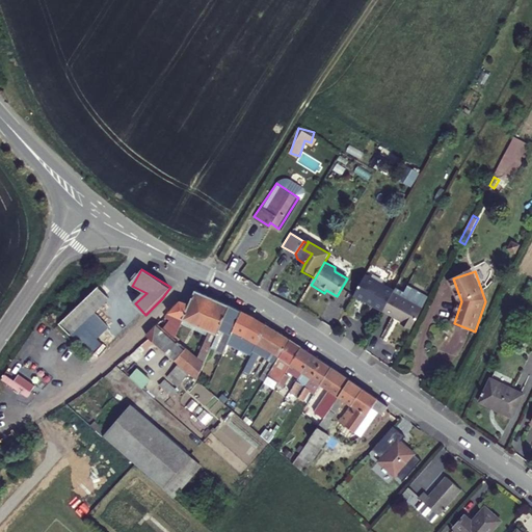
[(395,291),(366,274),(354,296),(383,312),(395,291)]
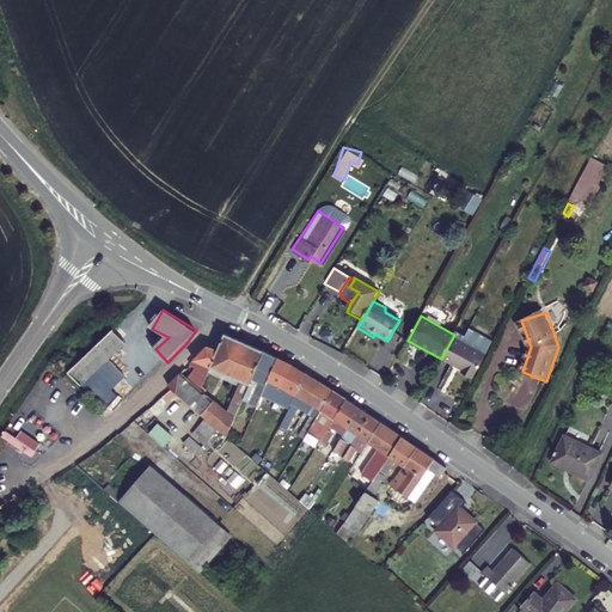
[(81,384),(90,377),(124,343),(111,331),(89,353),(69,372),(81,384)]
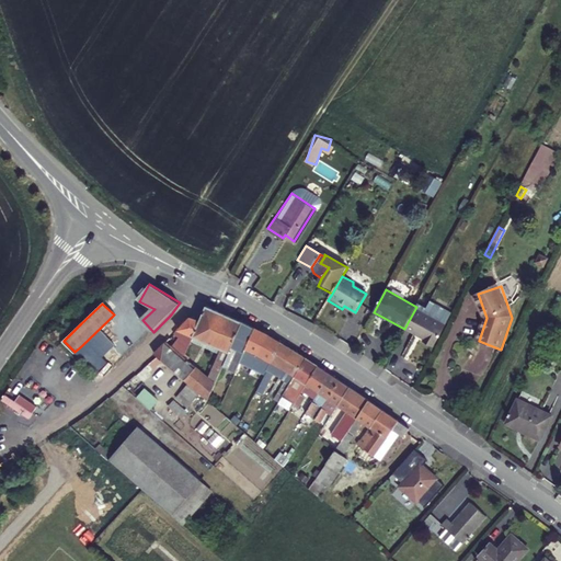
[(199,321),(192,336),(229,352),(242,322),(206,306),(199,321)]
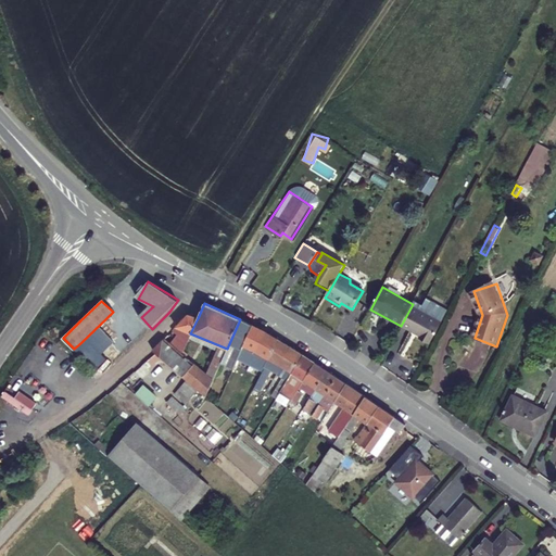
[(413,304),(401,326),(417,337),(416,338),(430,346),(443,321),(413,304)]
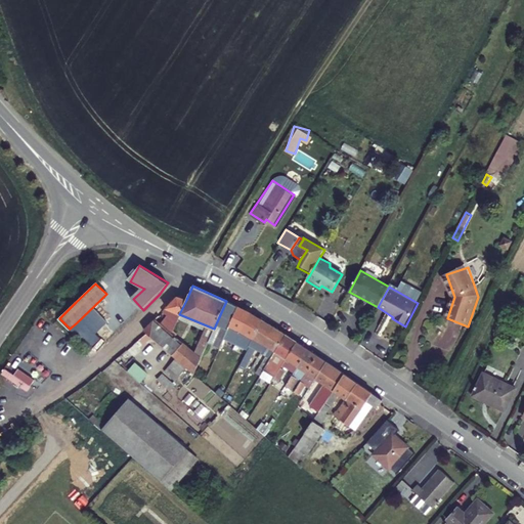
[(178,297),(163,311),(168,313),(168,312),(178,316),(179,314),(186,300),(178,297)]
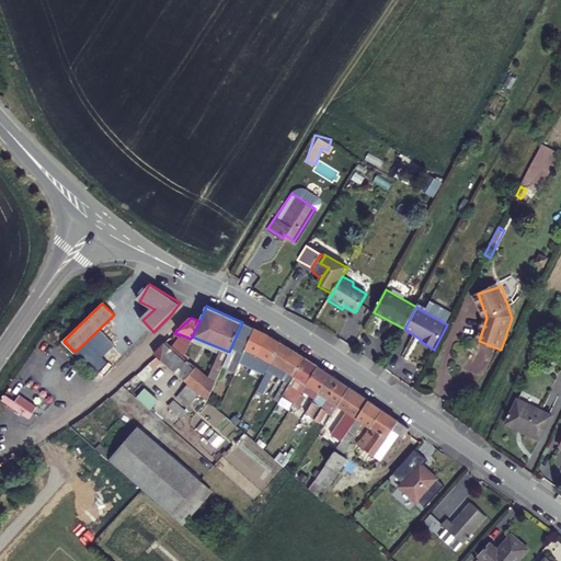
[(248,324),(242,322),(229,352),(217,378),(230,384),(235,374),(236,371),(255,329),(248,324)]
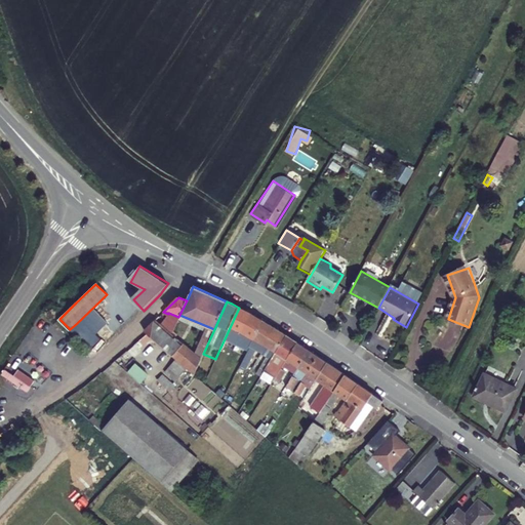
[(220,348),(219,350),(225,352),(236,328),(253,338),(263,321),(239,308),(220,348)]
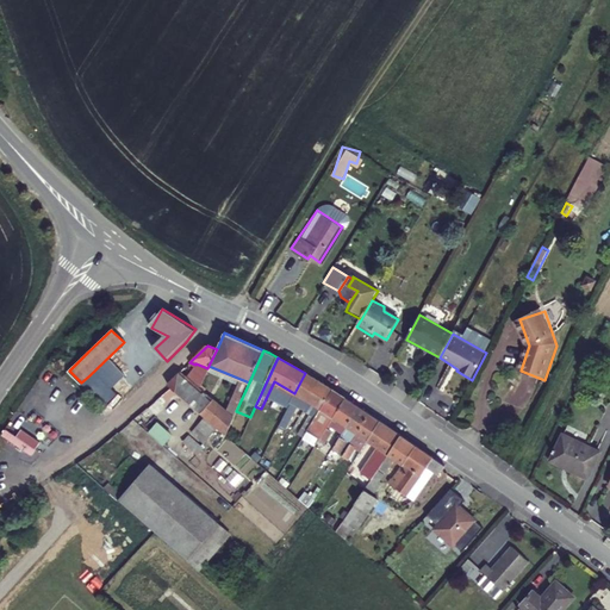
[(232,419),(234,417),(199,387),(182,373),(181,372),(168,384),(170,387),(132,421),(137,425),(175,392),(204,417),(195,425),(209,437),(218,429),(225,435),(232,419)]
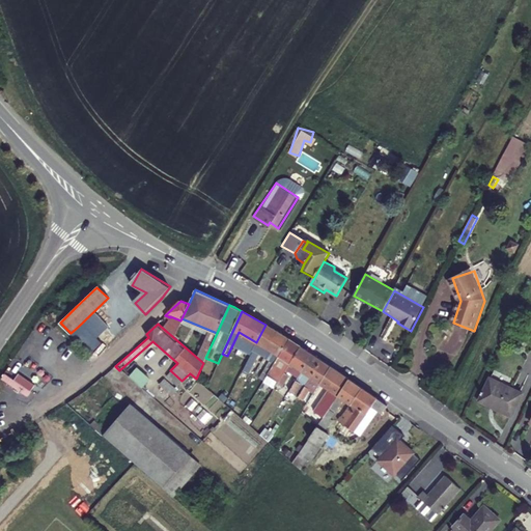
[(256,342),(245,365),(250,368),(257,353),(264,357),(269,350),(277,332),(270,327),(266,325),(256,342)]
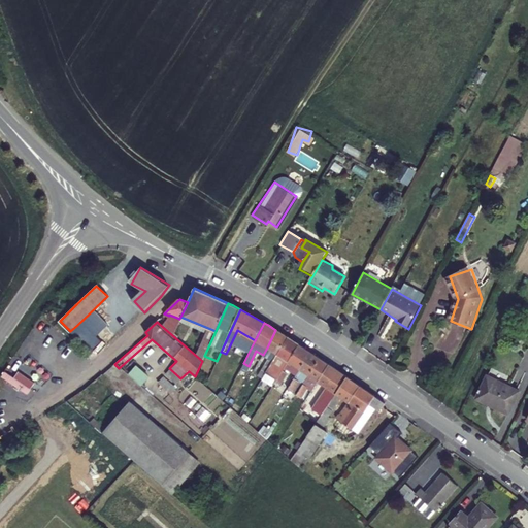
[(70,331),(89,352),(96,345),(77,325),(70,331)]
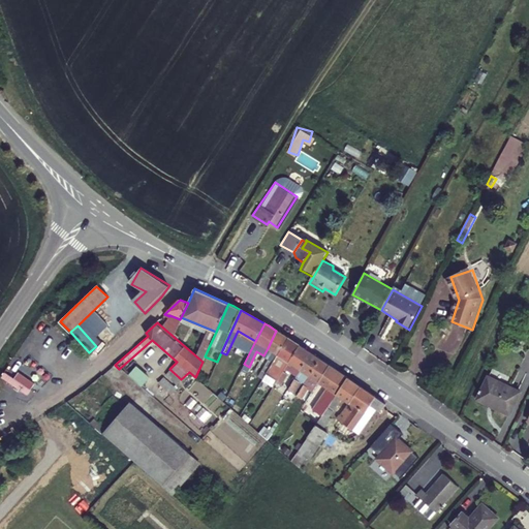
[(276,331),(268,348),(278,355),(288,338),(276,331)]
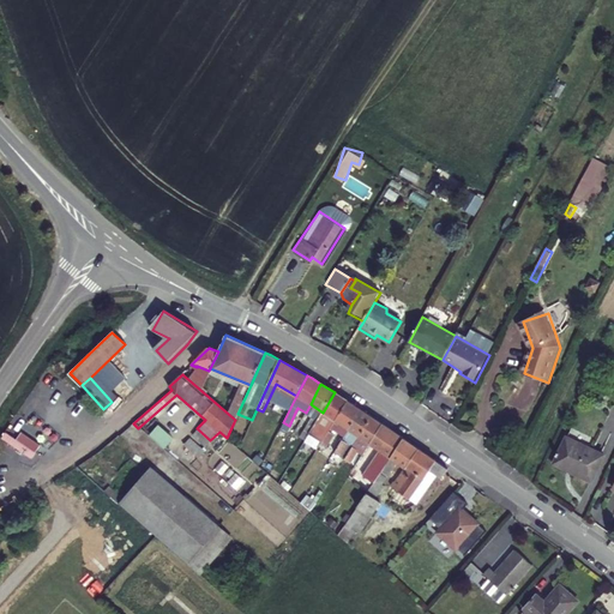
[(323,413),(319,416),(309,433),(323,440),(348,402),(335,392),(323,413)]
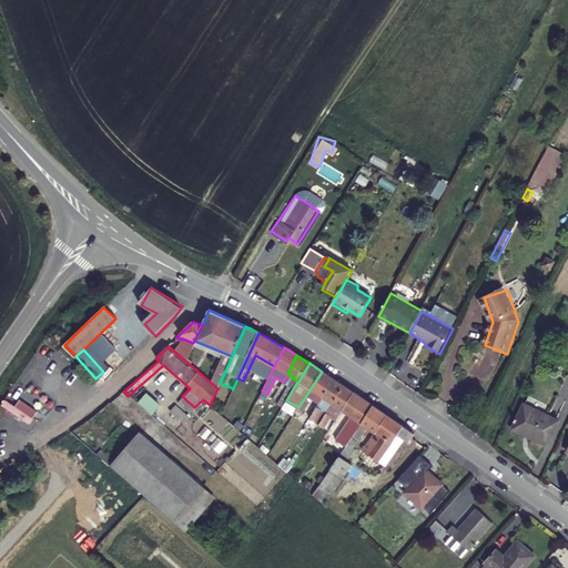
[(322,372),(298,407),(297,409),(302,413),(312,398),(318,403),(334,379),(322,372)]
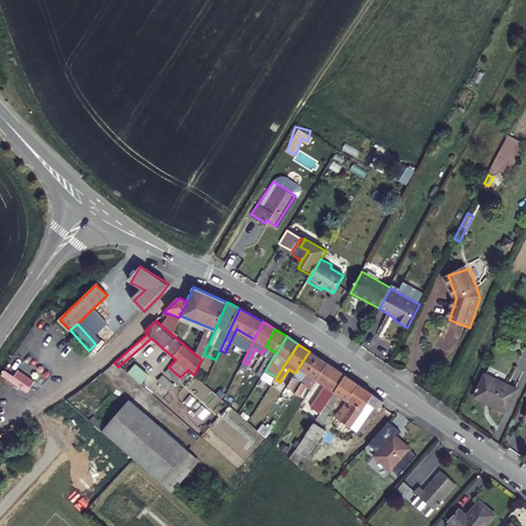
[(309,351),(295,373),(287,386),(293,389),(299,380),(303,382),(308,374),(318,358),(309,351)]
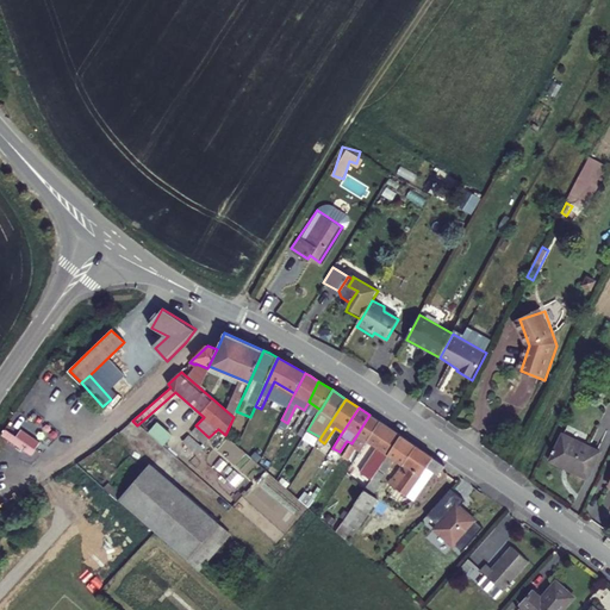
[(307,430),(317,414),(313,411),(300,433),(304,436),(307,430)]
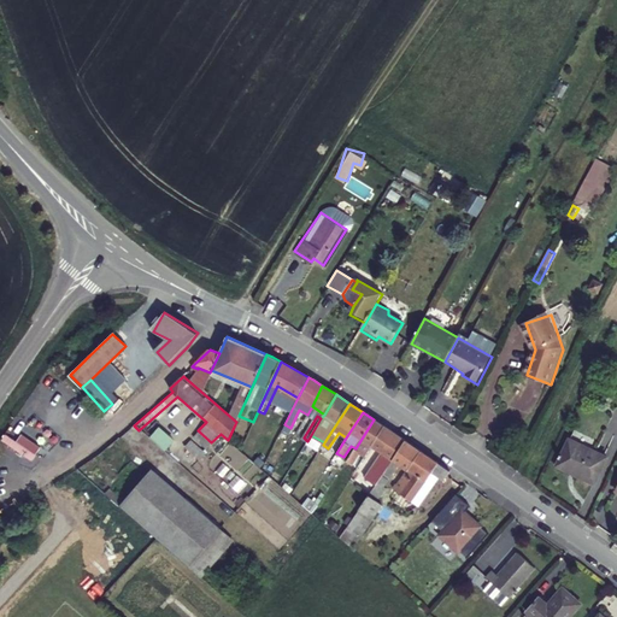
[(256,418),(247,440),(257,444),(265,422),(256,418)]
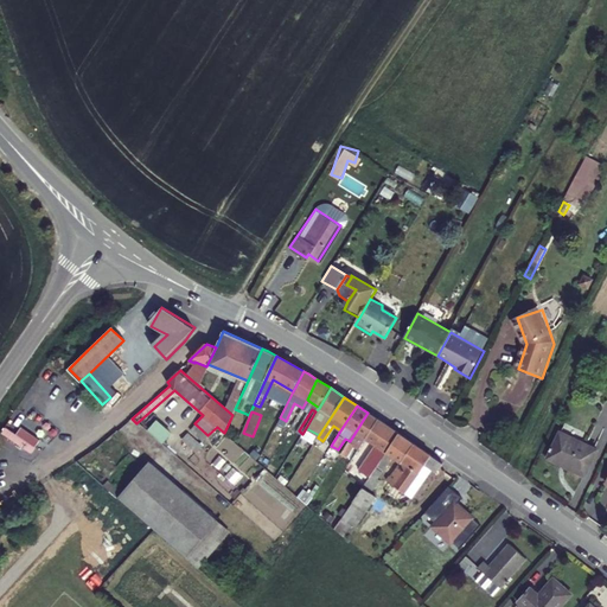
[(378,420),(368,413),(356,432),(365,438),(378,420)]
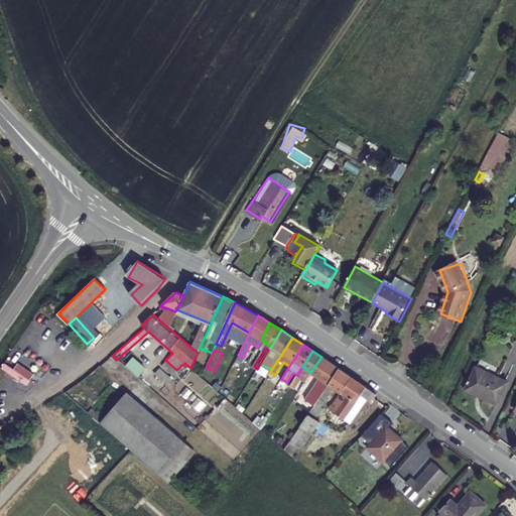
[(305,381),(298,391),(302,395),(311,381),(316,384),(320,379),(331,363),(321,357),(310,372),(305,381)]
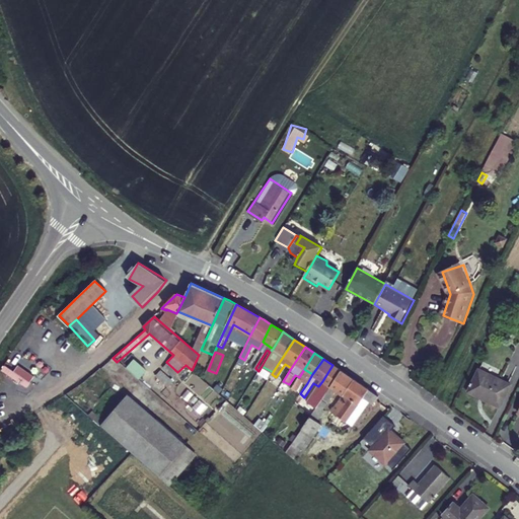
[(332,365),(322,381),(329,386),(341,370),(332,365)]
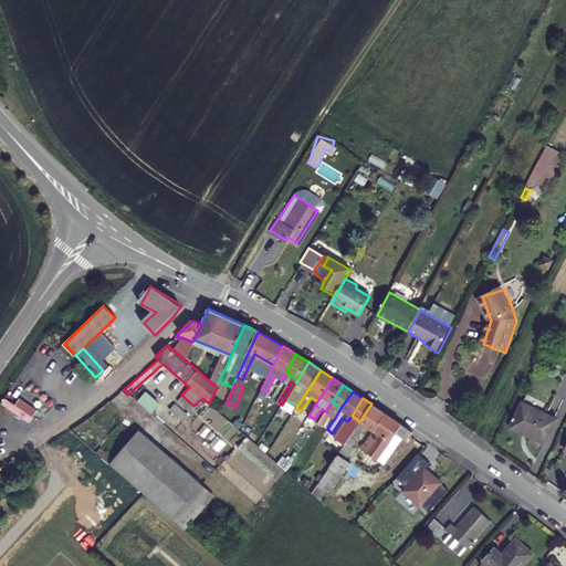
[(297,406),(285,399),(282,405),(294,411),(296,408),(297,406)]
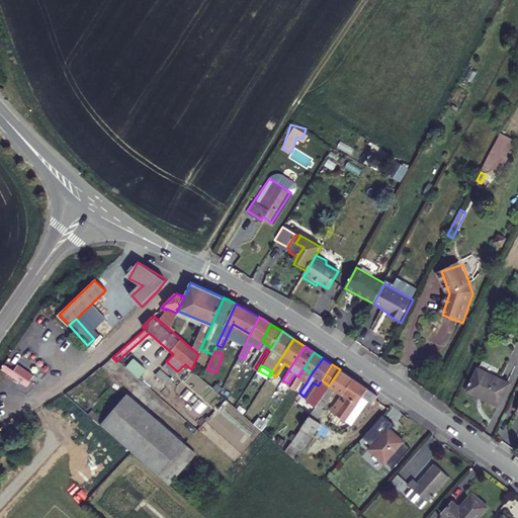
[(509,382),(479,367),(468,386),(484,395),(483,396),(499,404),(509,382)]
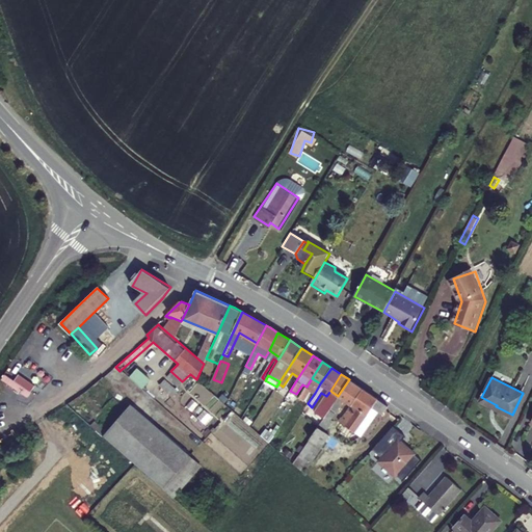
[(177,390),(165,379),(160,386),(171,396),(177,390)]
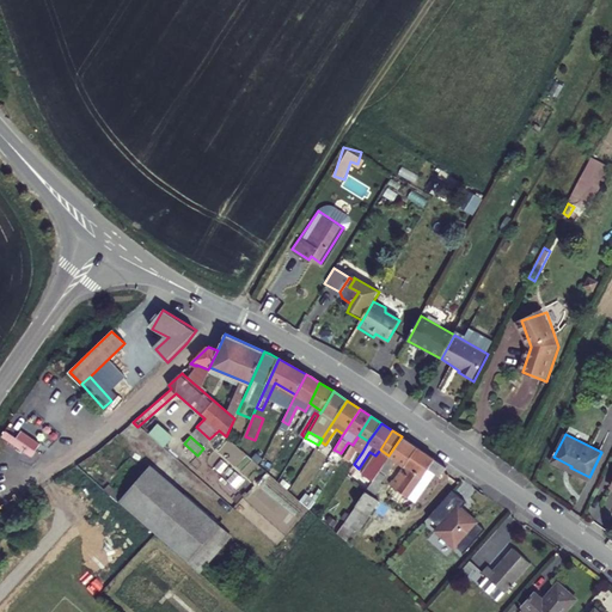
[(336,534),(348,545),(378,502),(374,499),(383,487),(380,483),(396,460),(403,465),(395,479),(393,478),(389,484),(397,490),(391,499),(404,508),(411,500),(415,502),(435,472),(440,476),(446,467),(402,436),(389,456),(336,534)]
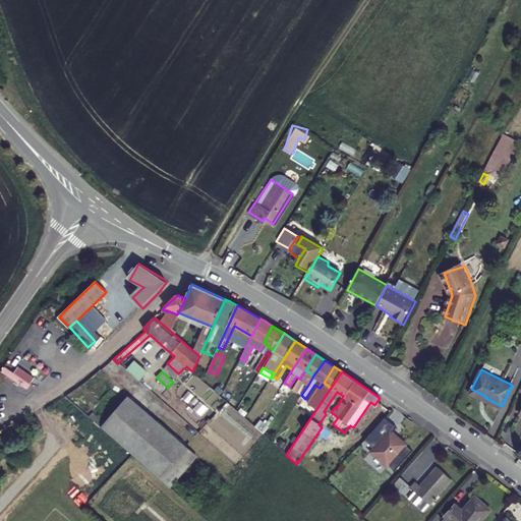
[(322,394),(317,391),(311,400),(315,403),(322,394)]
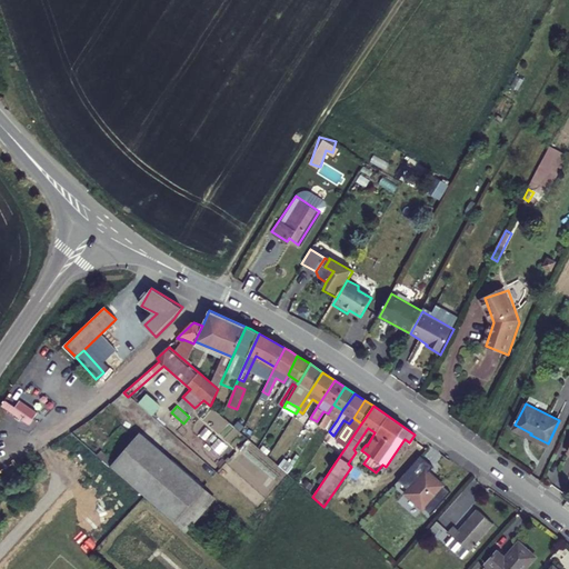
[(139,431),(109,466),(175,522),(205,489),(205,488),(139,431)]
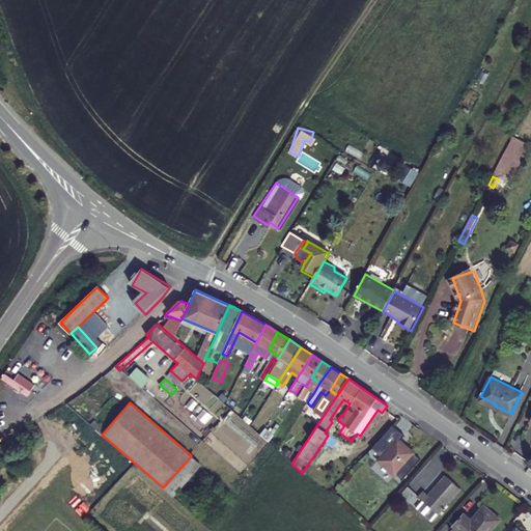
[(236,416),(230,422),(246,436),(242,441),(249,447),(227,471),(242,483),(273,448),(236,416)]
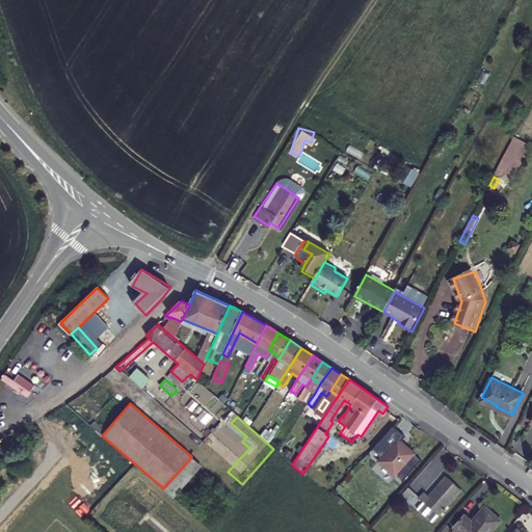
[(404,436),(392,426),(371,451),(372,450),(382,439),(384,441),(374,452),(381,458),(378,461),(394,476),(395,475),(402,481),(401,481),(402,482),(421,460),(404,447),(402,449),(398,445),(404,436)]
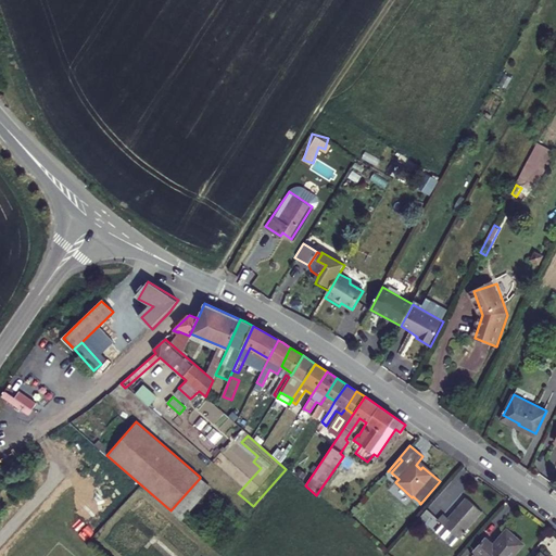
[(400,458),(389,470),(391,472),(402,460),(400,458)]
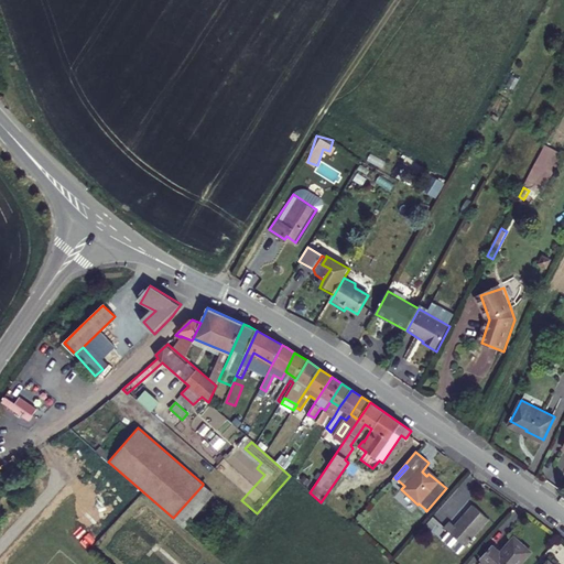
[(213,494),(203,485),(173,518),(184,528),(213,494)]
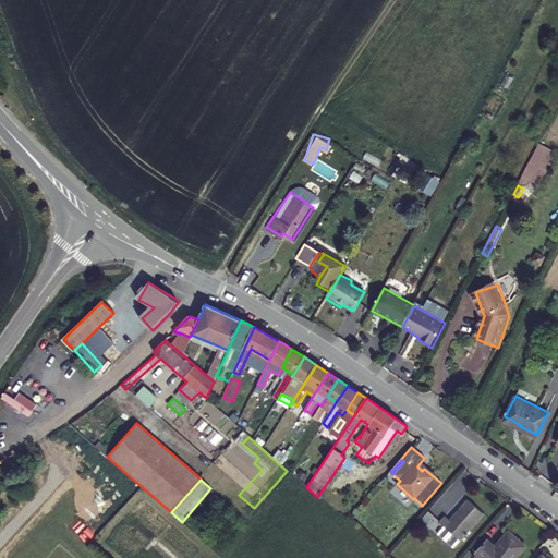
[(439,521),(461,537),(482,511),(465,497),(449,519),(445,516),(439,521)]
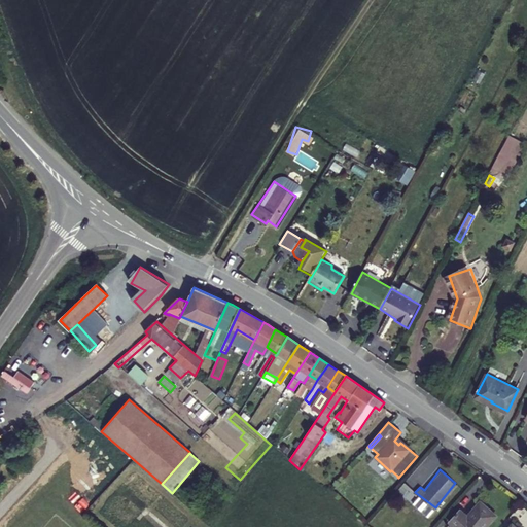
[(405,483),(396,492),(402,498),(411,489),(405,483)]
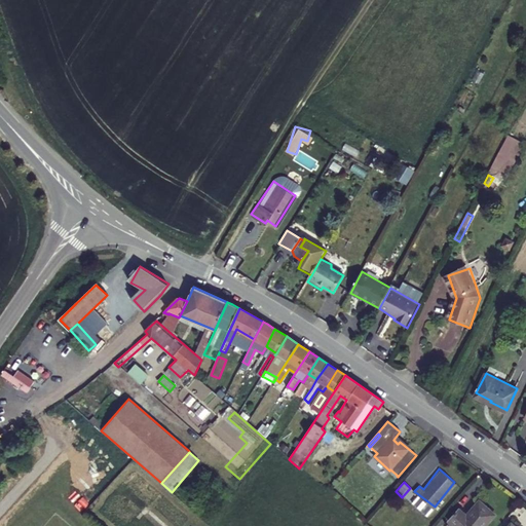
[(427,515),(433,508),(419,495),(413,502),(427,515)]
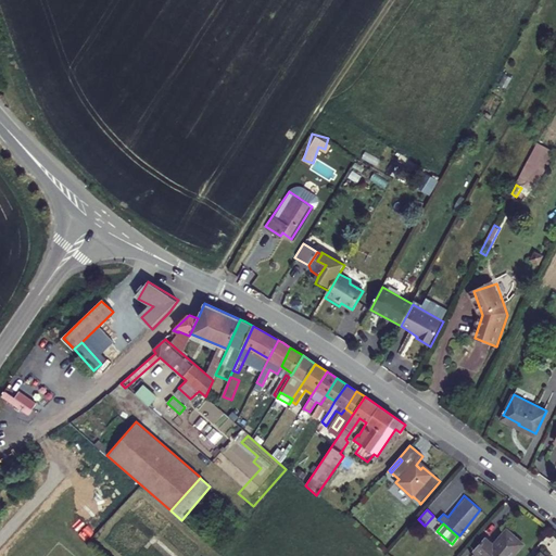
[(471,553),(475,555),(509,555),(520,545),(504,530),(491,546),(483,540),(471,553)]
